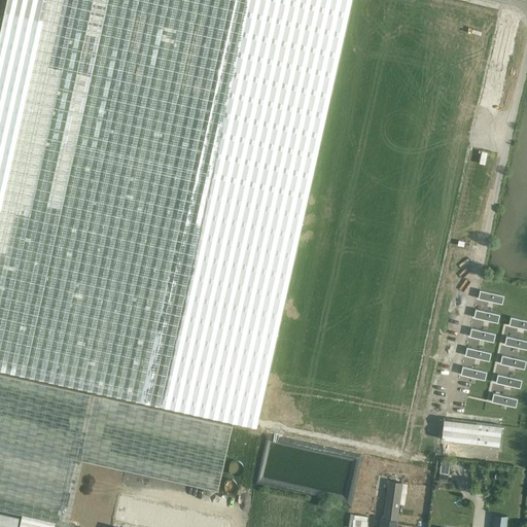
[(0,372),(258,429),(259,422),(294,259),(349,0),(43,0),(40,22),(44,23),(0,213),(0,372)]
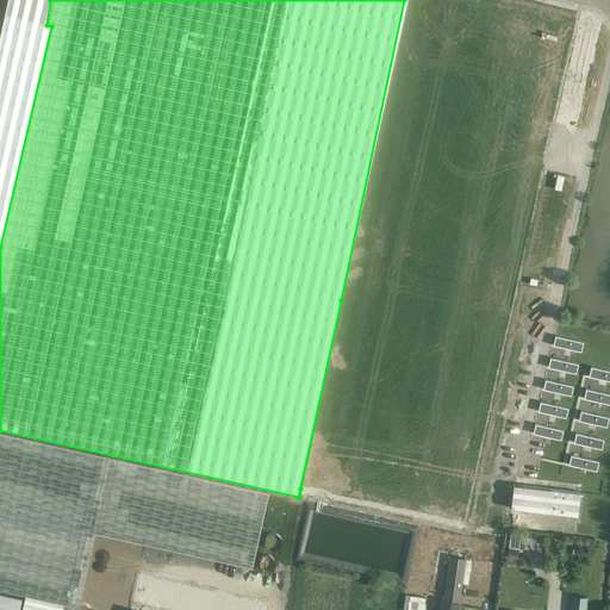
[(0,247),(51,26),(47,25),(50,0),(10,0),(0,47),(0,247)]
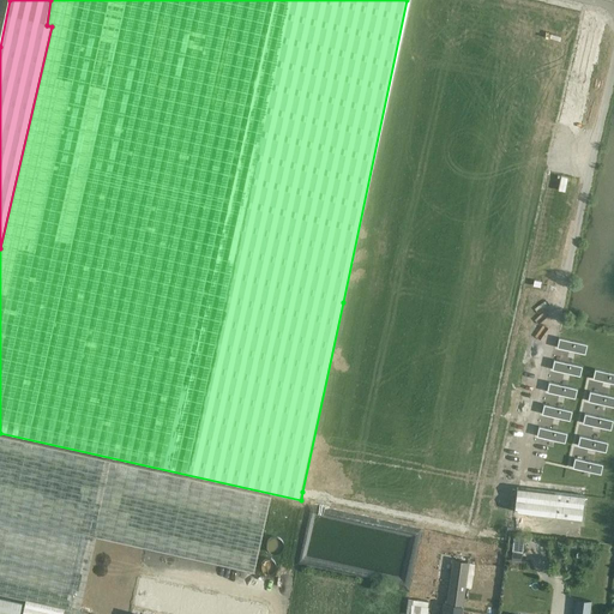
[(558,349),(587,356),(589,347),(560,339),(558,349)]
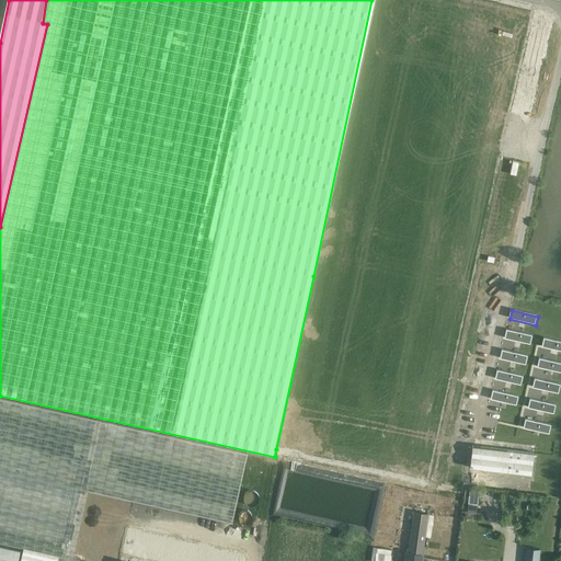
[(505,340),(531,345),(533,338),(507,331),(505,340)]
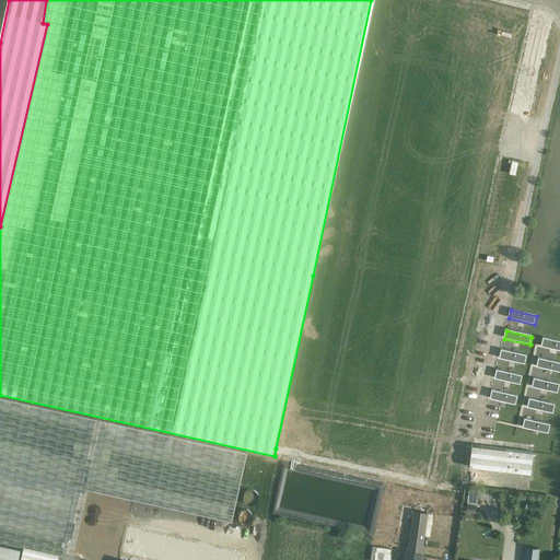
[(541,348),(559,351),(559,342),(544,339),(541,348)]
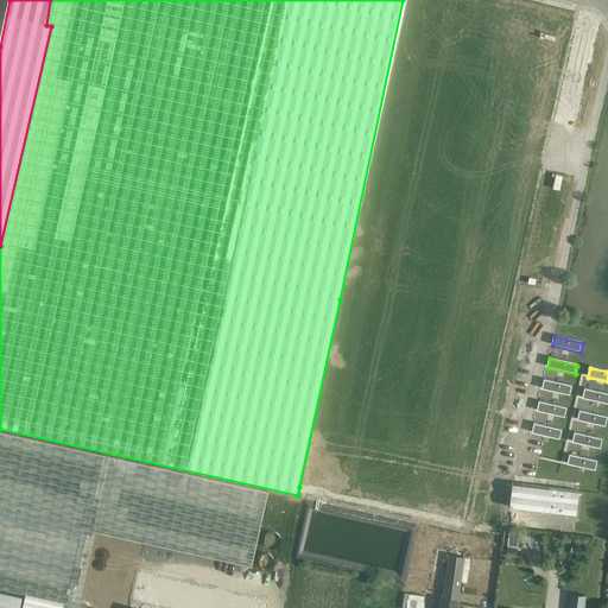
[(543,390),(570,397),(572,387),(544,380),(543,390)]
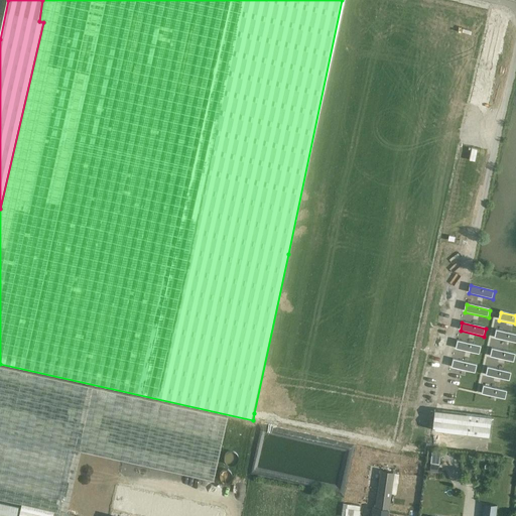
[(495,339),(515,344),(515,335),(497,331),(495,339)]
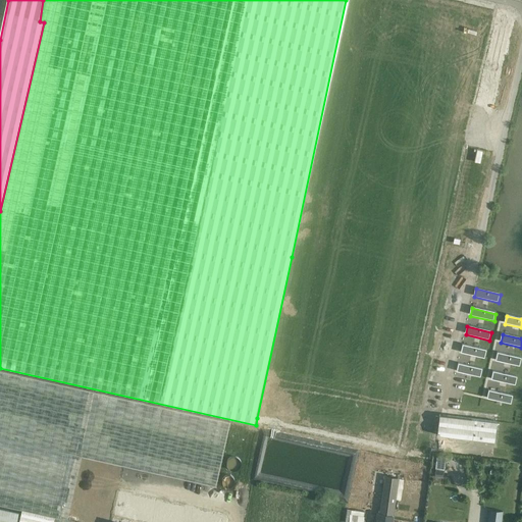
[(461,354),(485,360),(487,351),(463,346),(461,354)]
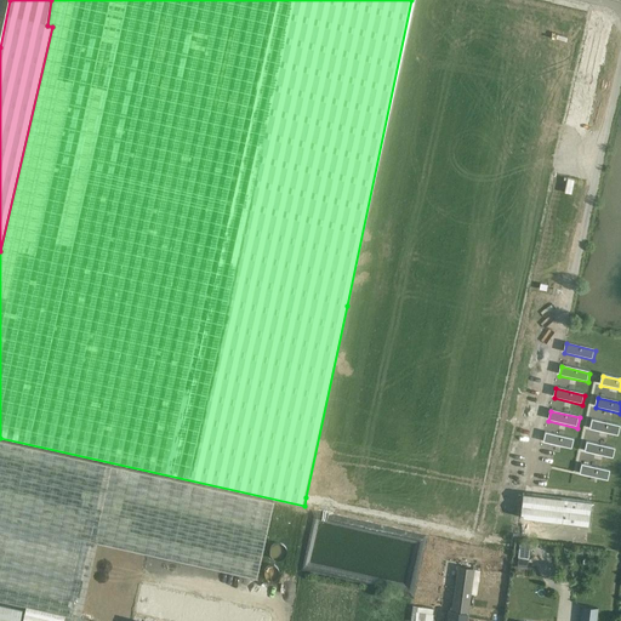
[(591,431),(617,437),(620,427),(592,421),(591,431)]
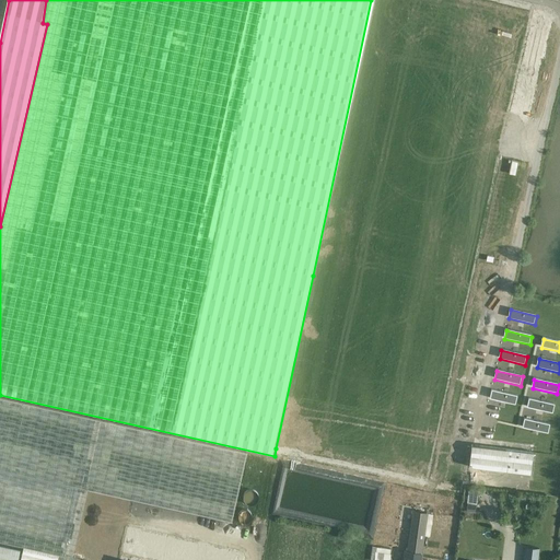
[(516,405),(518,396),(492,391),(490,398),(516,405)]
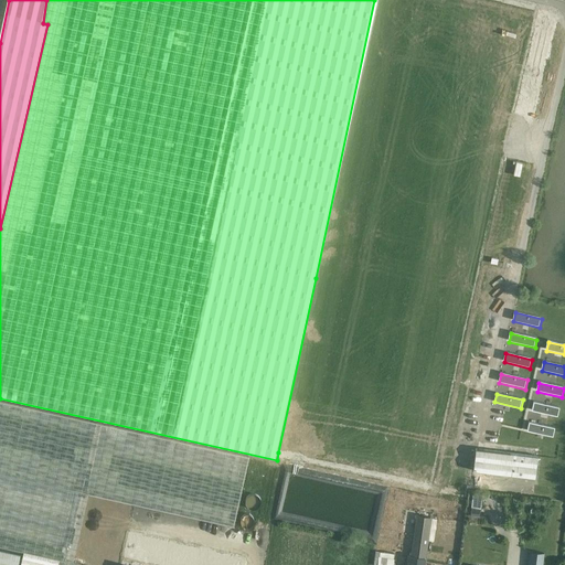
[(0,401),(0,545),(24,552),(20,564),(80,564),(73,562),(88,493),(234,525),(249,456),(0,401)]
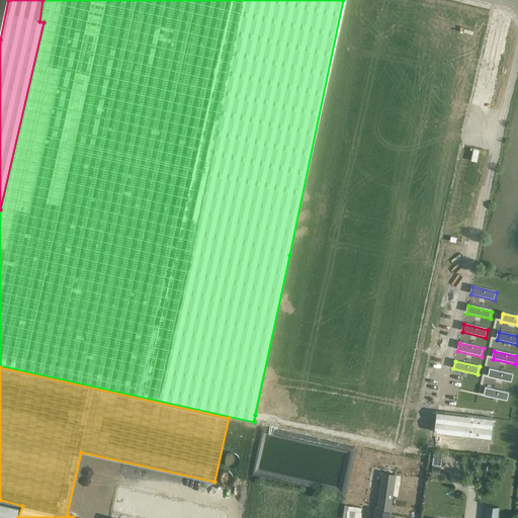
[(488,377),(511,383),(513,374),(490,369),(488,377)]
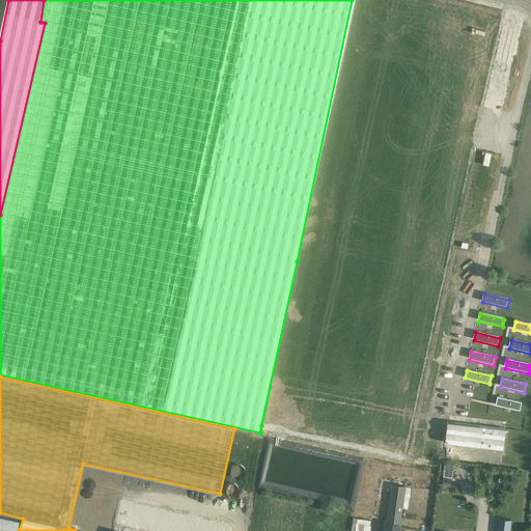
[(519,412),(521,403),(498,397),(496,406),(519,412)]
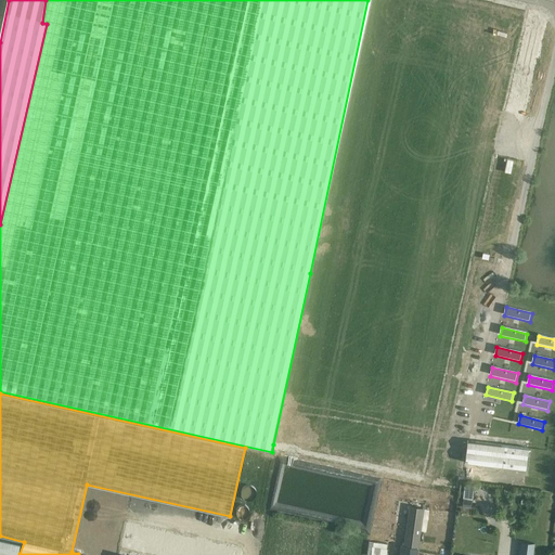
[(464,462),(526,469),(528,449),(528,448),(467,440),(464,462)]
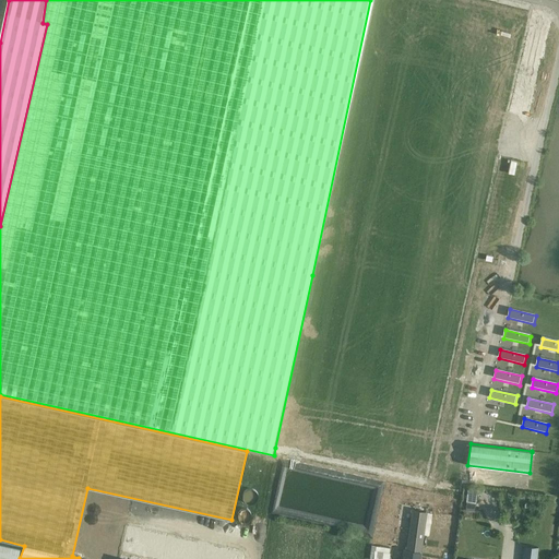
[(475,503),(477,488),(467,487),(466,502),(475,503)]
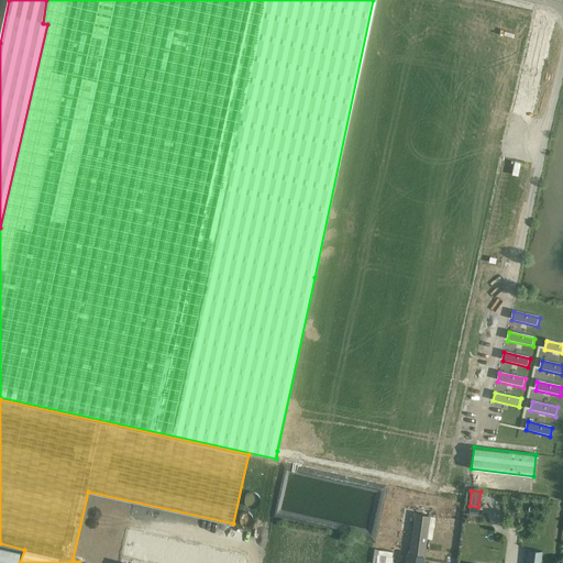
[(429,562),(430,562),(423,562),(430,516),(415,514),(409,553),(407,553),(405,562),(429,562)]
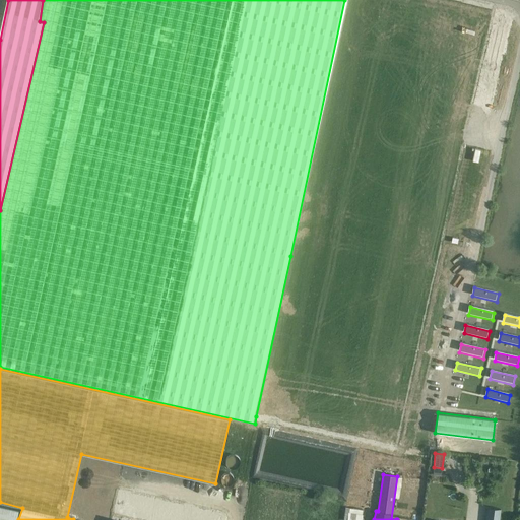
[(0,519),(16,519),(19,510),(0,505),(0,519)]
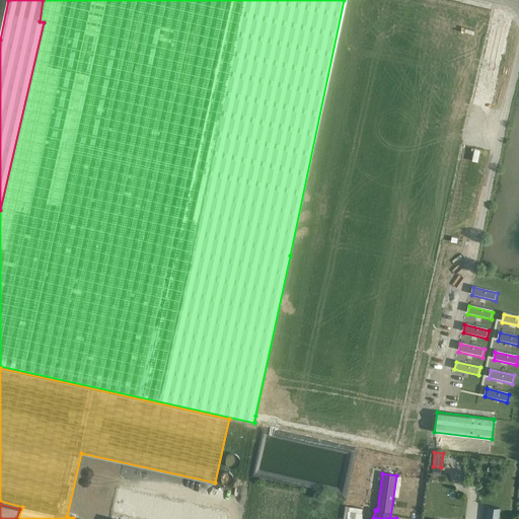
[(345,518),(363,518),(364,507),(346,506),(345,518)]
